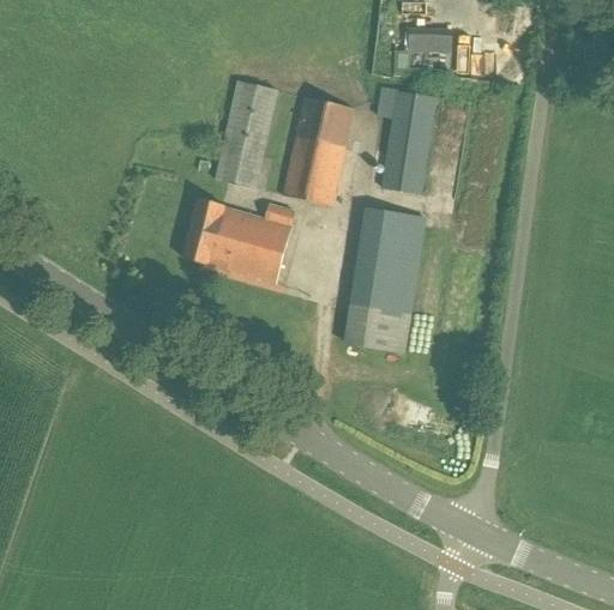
[(452,53),(452,28),(409,26),(408,50),(452,53)]
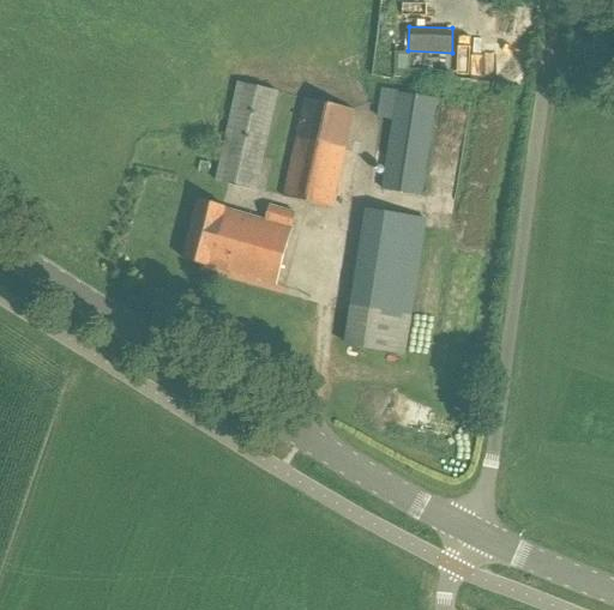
[(257,188),(278,89),(238,79),(215,179),(257,188)]
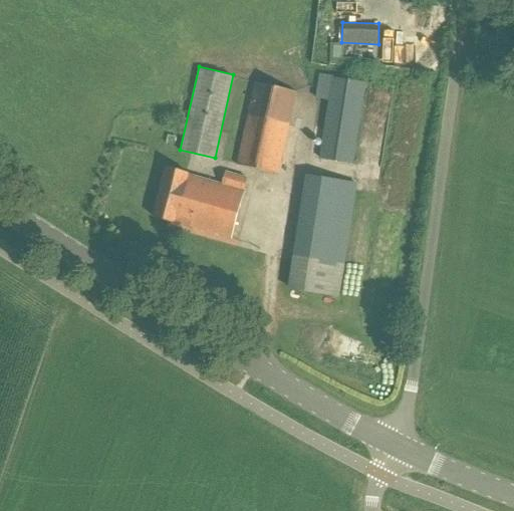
[(353,163),(366,81),(319,73),(314,100),(328,102),(319,157),(353,163)]
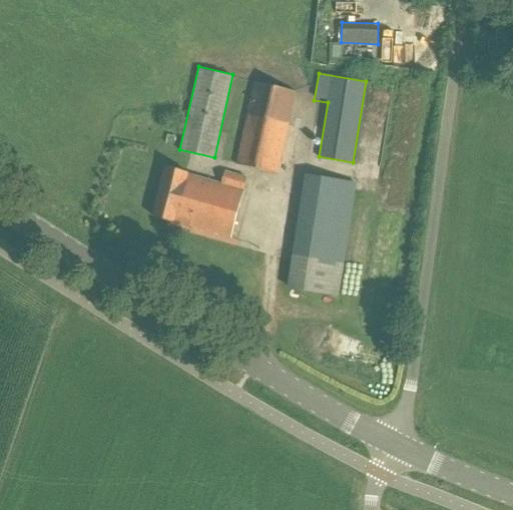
[(278,172),(296,90),(254,80),(235,162),(278,172)]
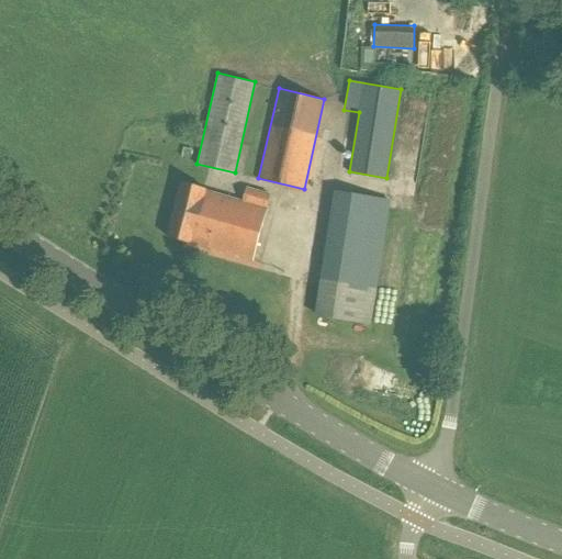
[(243,199),(205,188),(182,182),(168,235),(192,241),(192,242),(255,259),(270,207),(268,205),(271,192),(247,186),(243,199)]
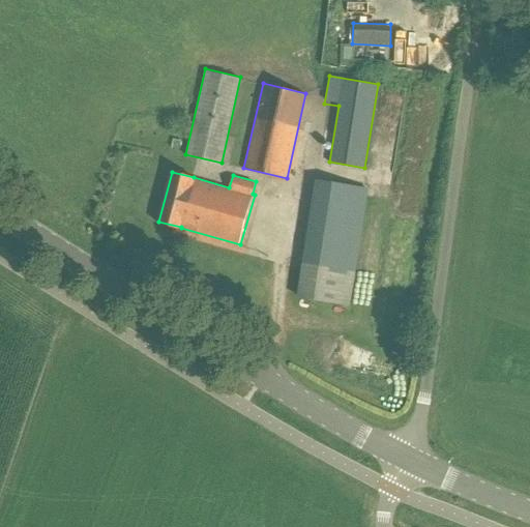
[(350,303),(369,186),(315,178),(296,296),(350,303)]
